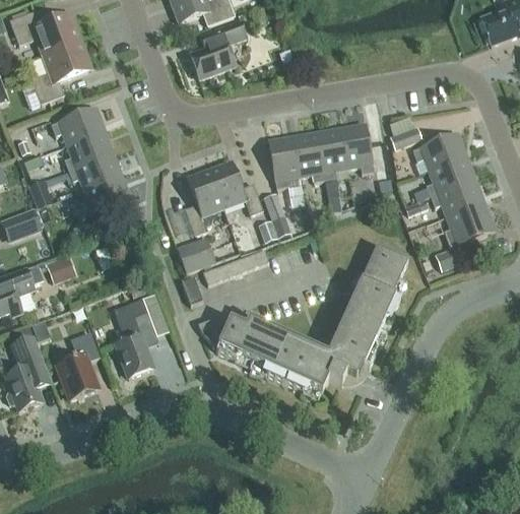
[(169,0),(178,22),(202,13),(207,25),(234,15),(228,0),(208,0),(206,1),(206,0),(169,0)]
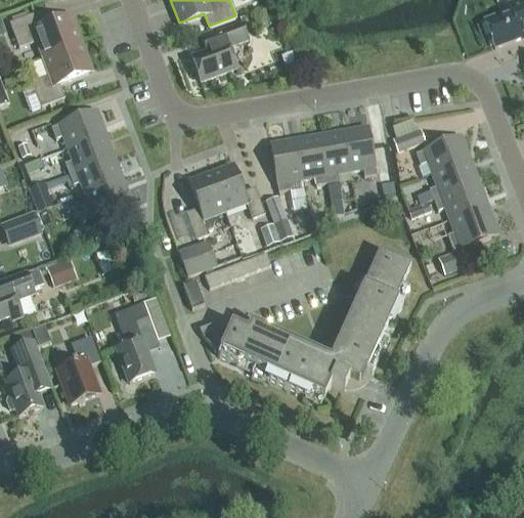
[(483,17),(494,45),(523,33),(523,0),(521,0),(504,7),(505,9),(483,17)]
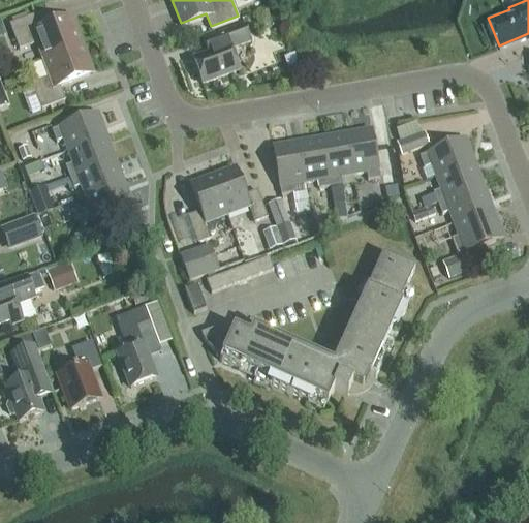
[(82,41),(71,12),(37,26),(32,11),(9,21),(19,45),(36,39),(42,56),(82,41)]
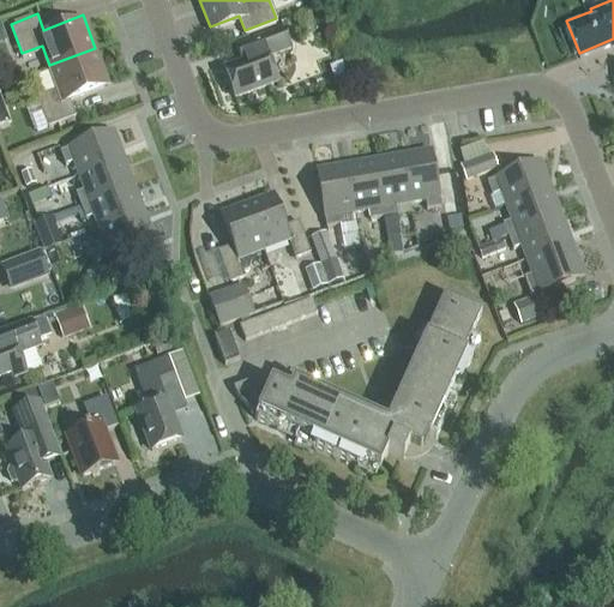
[(277,78),(268,53),(289,44),(282,24),(239,40),(245,55),(223,64),(235,94),(277,78)]
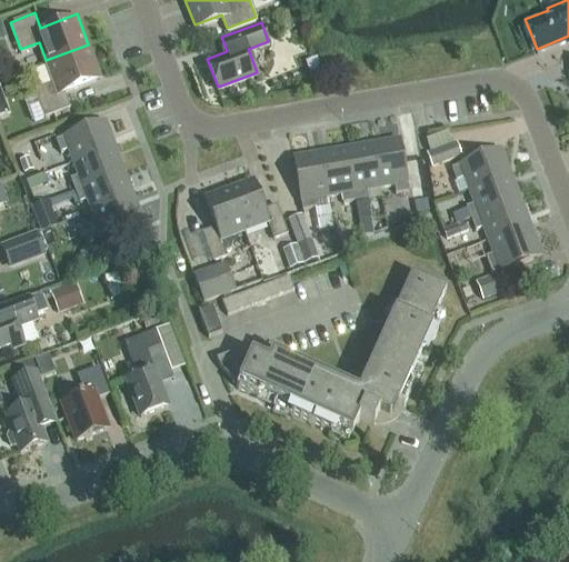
[(100,74),(88,44),(46,60),(52,79),(33,86),(45,113),(69,103),(63,89),(100,74)]
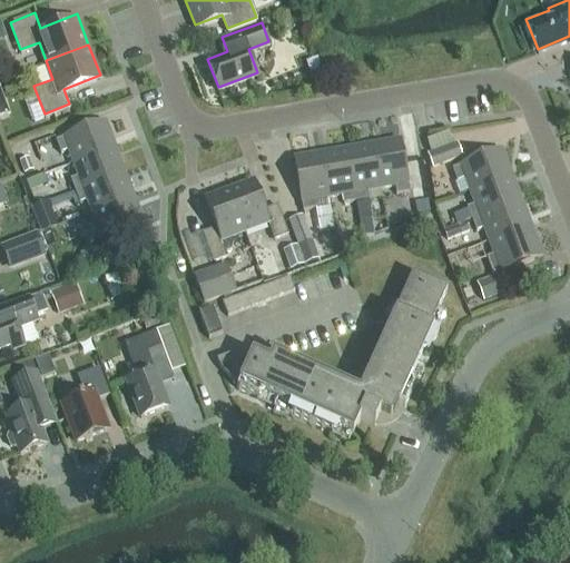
[(67,146),(72,159),(115,142),(105,117),(55,136),(60,149),(67,146)]
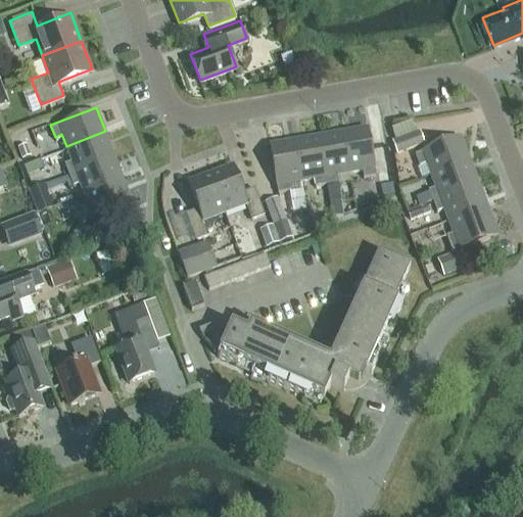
[(367,124),(341,128),(349,170),(362,167),(363,175),(375,172),(367,124)]
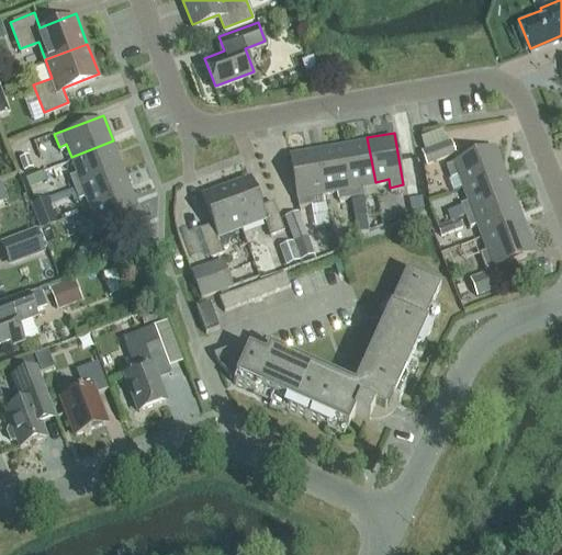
[(426,160),(456,149),(450,136),(420,147),(426,160)]
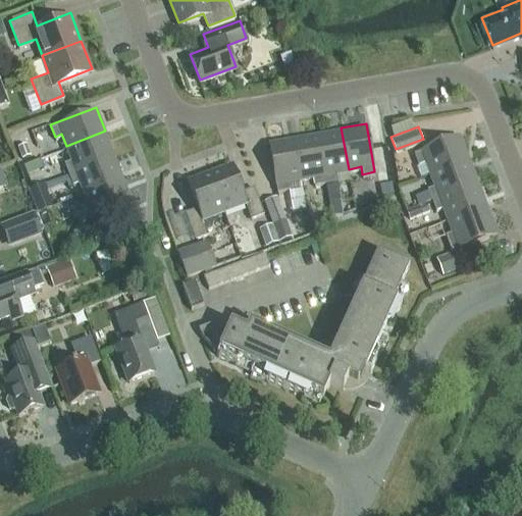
[(335,178),(337,178),(335,171),(349,169),(341,127),(317,132),(325,181),(331,212),(342,211),(335,178)]
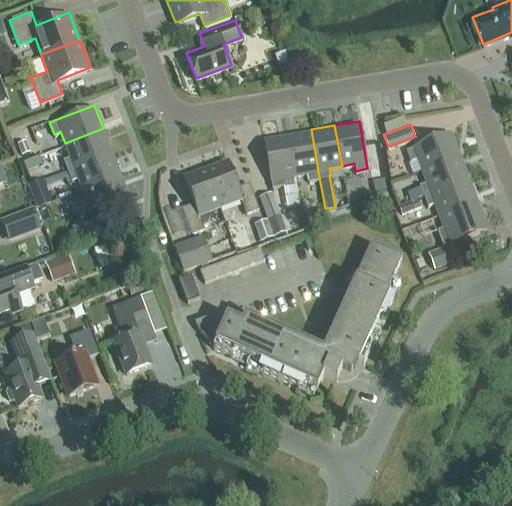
[(62,157),(66,168),(111,151),(103,128),(65,143),(69,154),(62,157)]
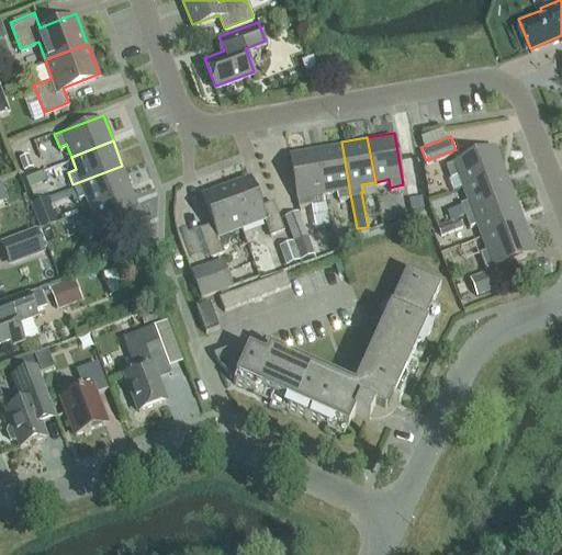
[(338,196),(350,194),(341,142),(315,147),(323,191),(336,189),(338,196)]
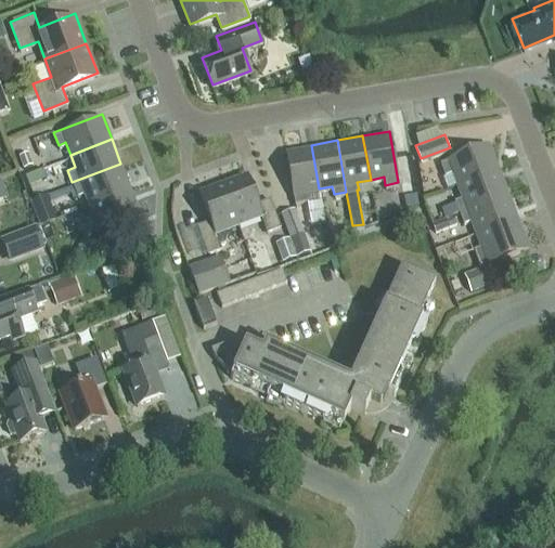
[(451,170),(456,182),(498,166),(488,141),(439,159),(444,172),(451,170)]
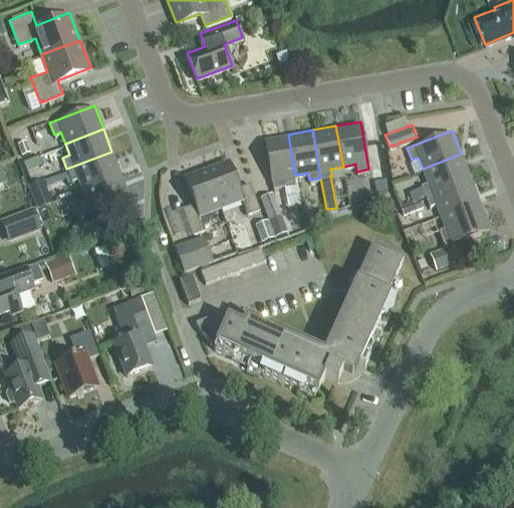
[(272,186),(284,184),(283,177),(295,175),(288,135),(264,139),(272,186)]
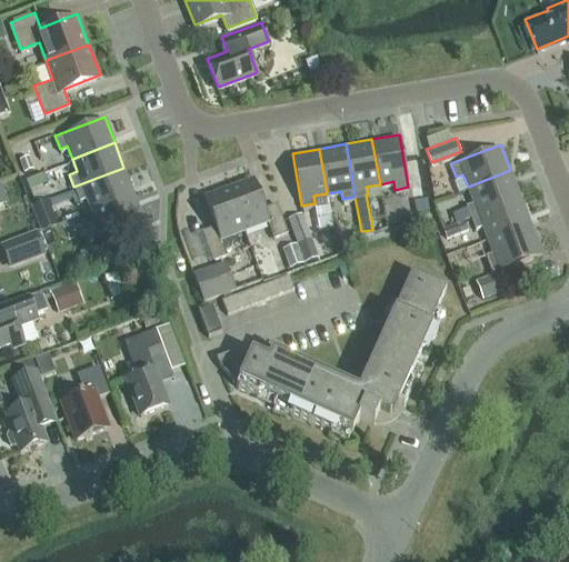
[(123,168),(73,187),(78,199),(86,196),(90,209),(133,192),(123,168)]
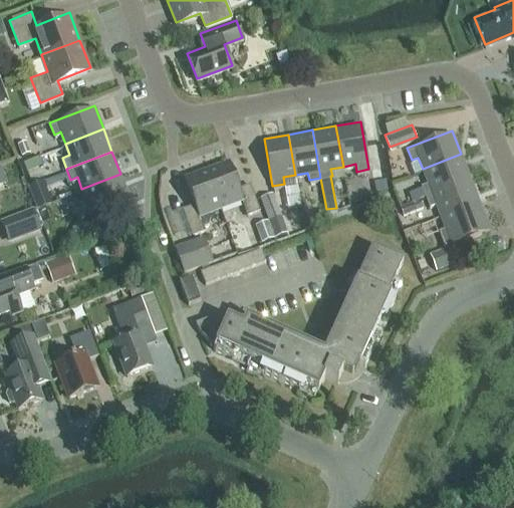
[(420,183),(425,194),(469,177),(461,154),(423,169),(427,180),(420,183)]
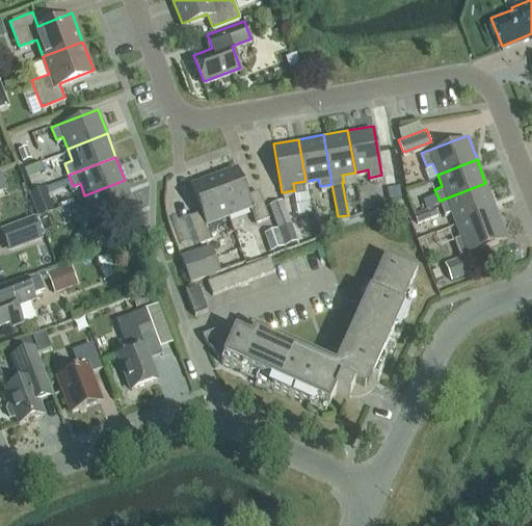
[(236,166),(214,175),(228,212),(249,204),(256,219),(268,215),(258,188),(245,192),(236,166)]
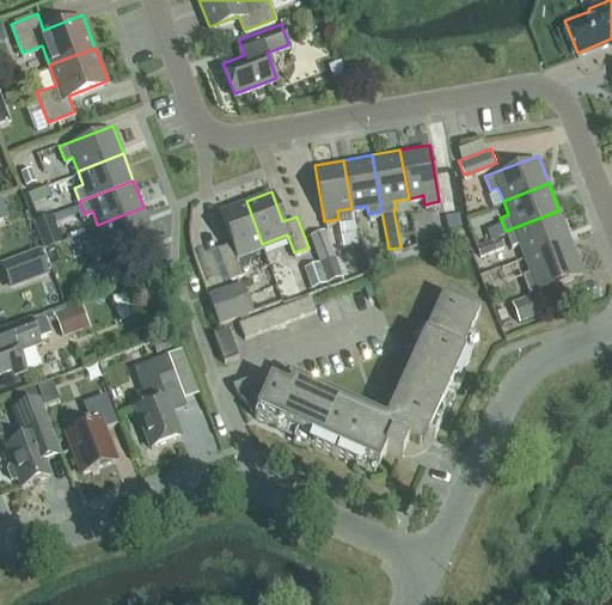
[(220,211),(231,240),(218,245),(228,276),(243,272),(242,267),(248,264),(250,255),(248,249),(262,244),(246,201),(220,211)]
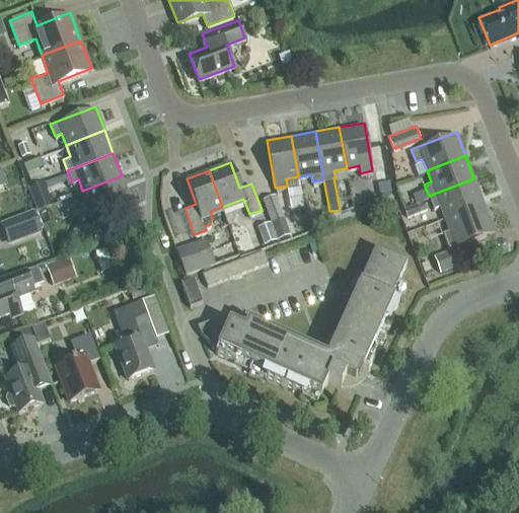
[(130,199),(122,175),(82,191),(87,202),(80,205),(84,216),(130,199)]
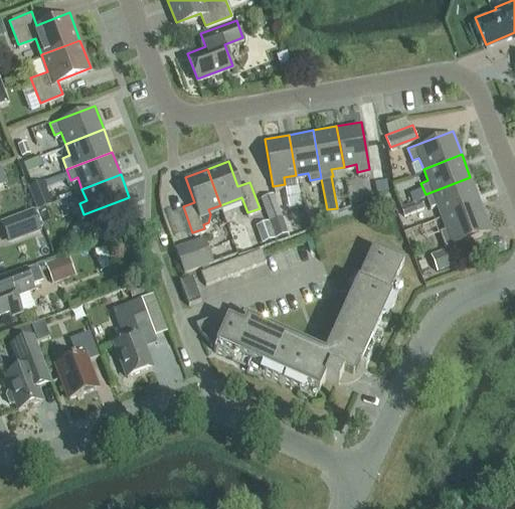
[(374,178),(376,190),(388,188),(386,176),(374,178)]
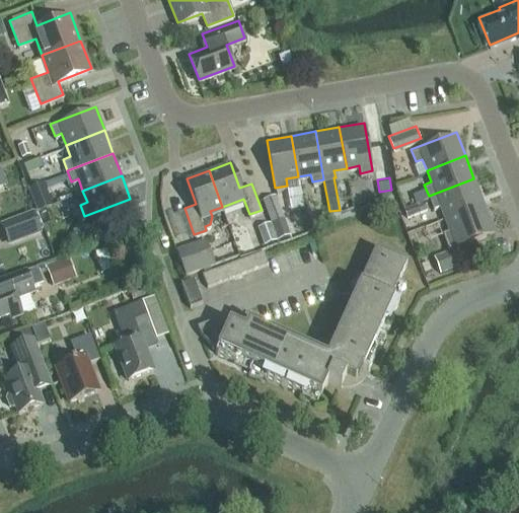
[(473,178),(429,196),(433,207),(439,204),(444,216),(483,201),(473,178)]
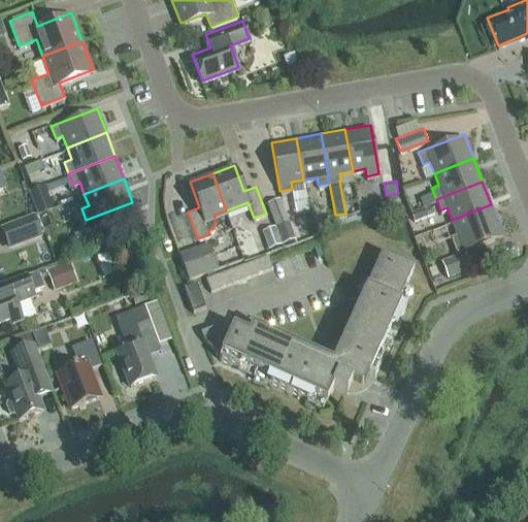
[(29,188),(28,188),(36,211),(53,205),(43,183),(31,187),(29,188)]
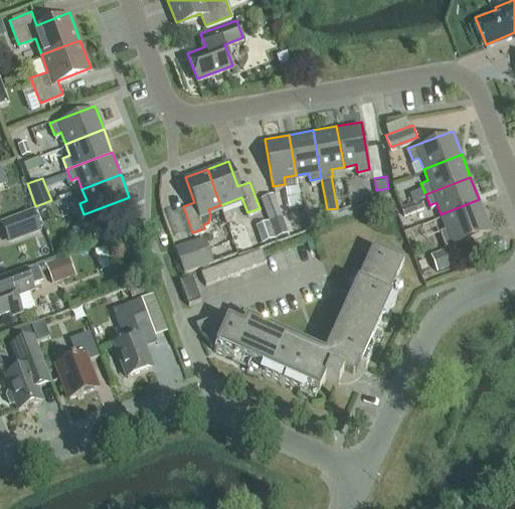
[(288,229),(273,190),(261,195),(275,234),(288,229)]
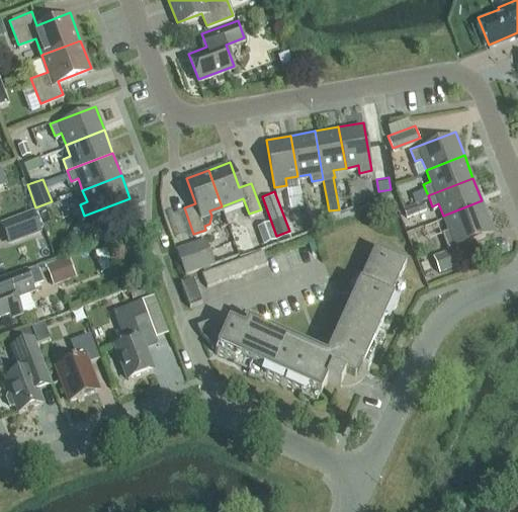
[(423,199),(403,206),(406,215),(426,207),(423,199)]
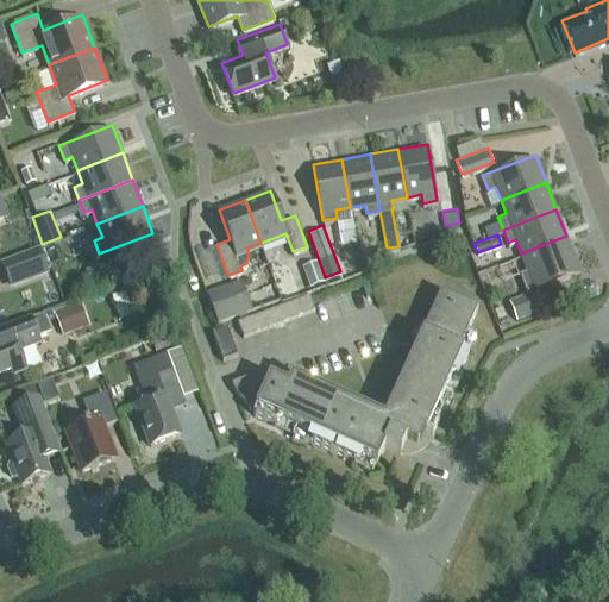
[(579,270),(566,236),(521,254),(526,267),(519,270),(526,290),(579,270)]
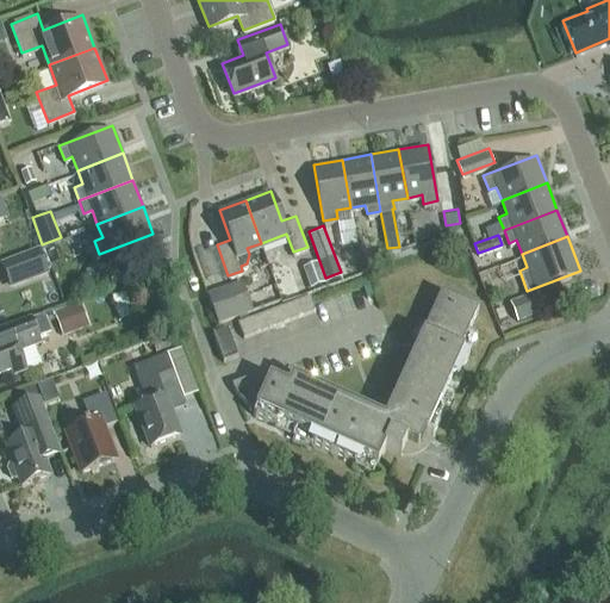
[(0,261),(8,283),(47,267),(38,246),(0,261)]
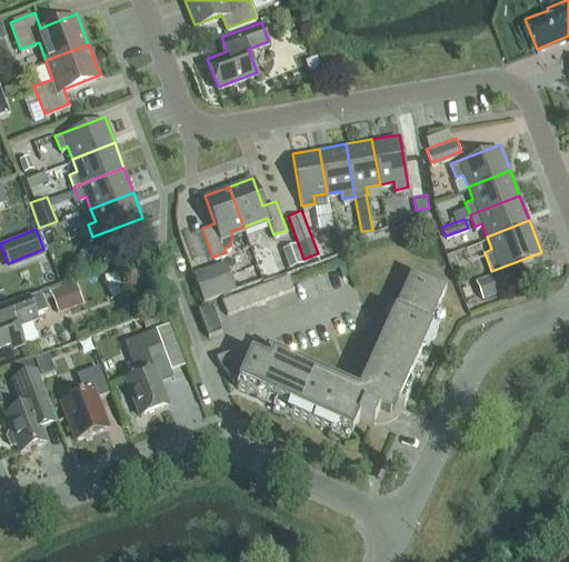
[(343,230),(335,231),(337,243),(346,242),(343,230)]
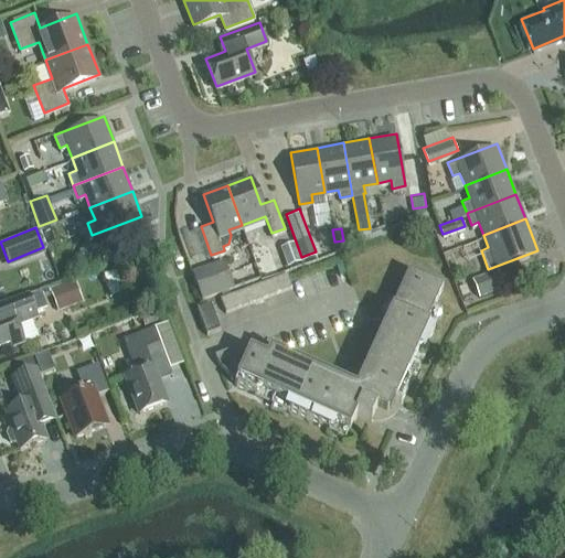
[(95,239),(78,246),(83,257),(99,250),(95,239)]
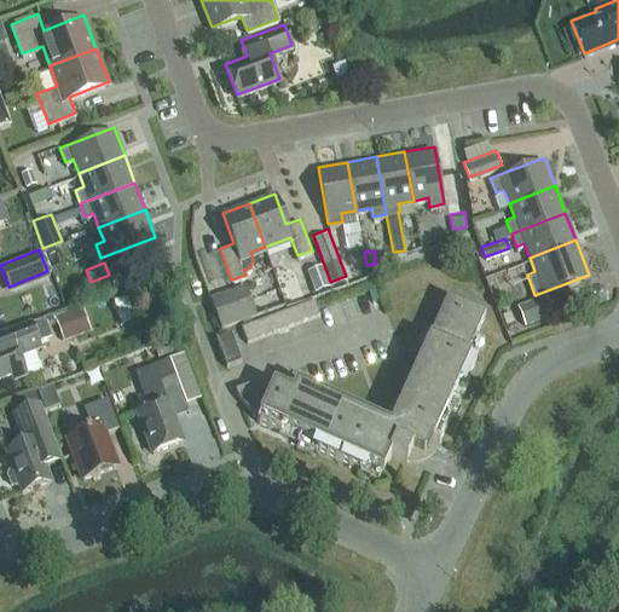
[(322,266),(308,272),(316,290),(329,286),(322,266)]
